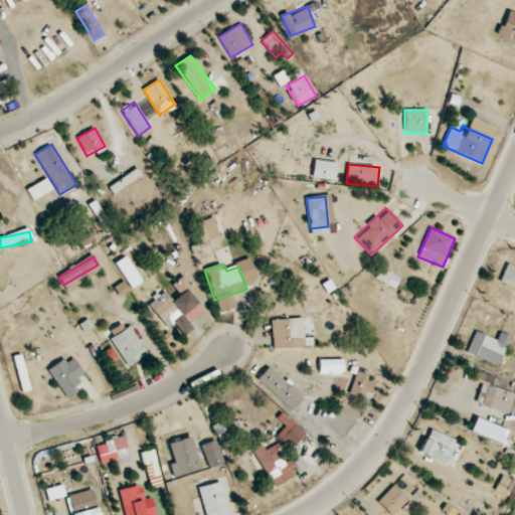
[(148,306),(174,336),(190,322),(184,315),(200,301),(180,279),(172,285),(178,293),(171,299),(164,291),(148,306)]
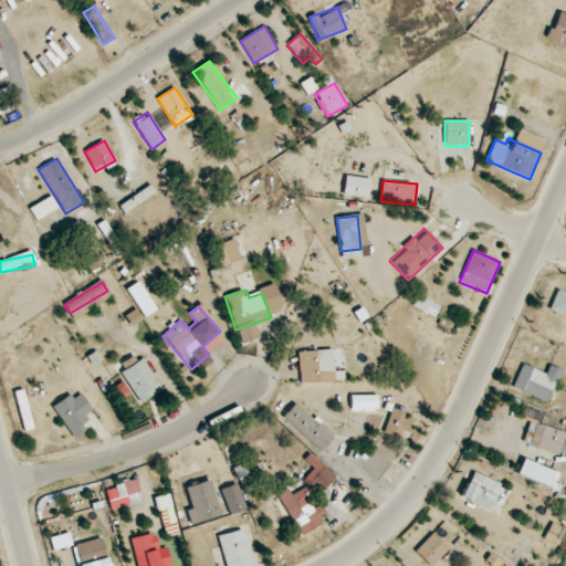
[(299,350),(300,384),(335,383),(335,349),(299,350)]
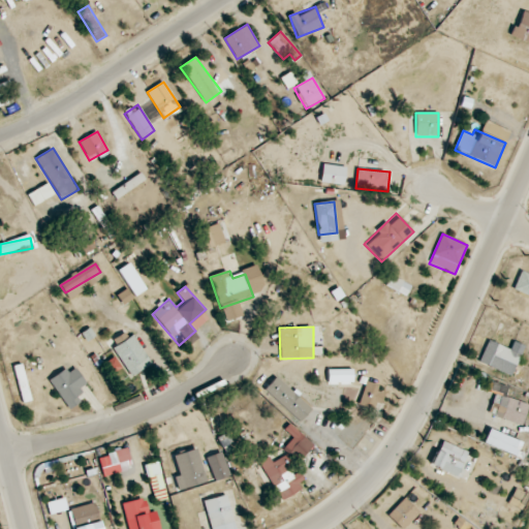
[(132,378),(153,363),(132,335),(112,350),(132,378)]
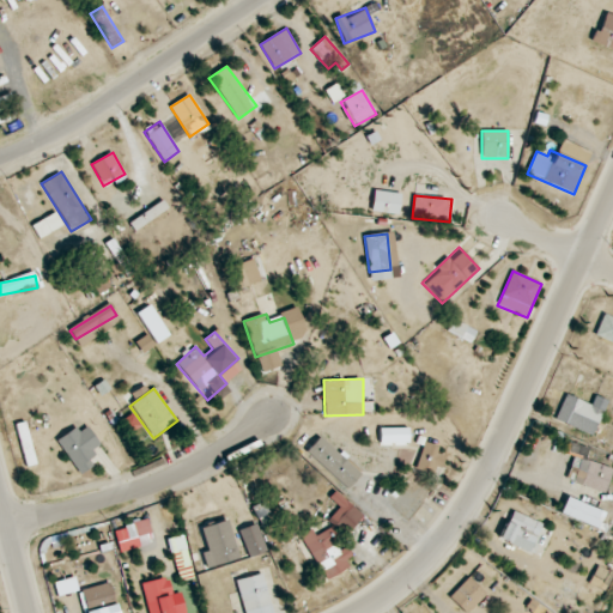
[(592,406),(566,395),(556,422),(593,437),(606,401),(596,398),(592,406)]
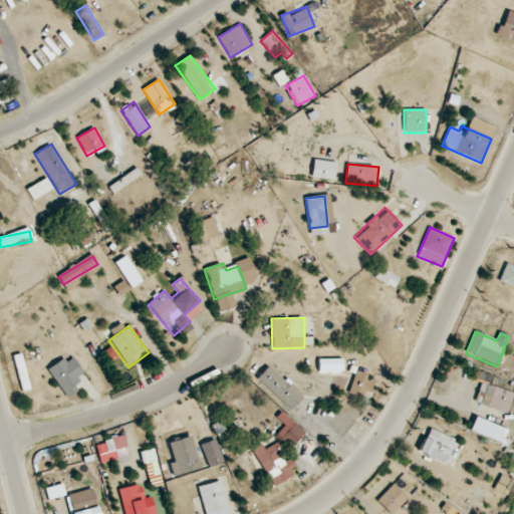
[(47,370),(67,398),(82,387),(75,377),(84,371),(71,353),(47,370)]
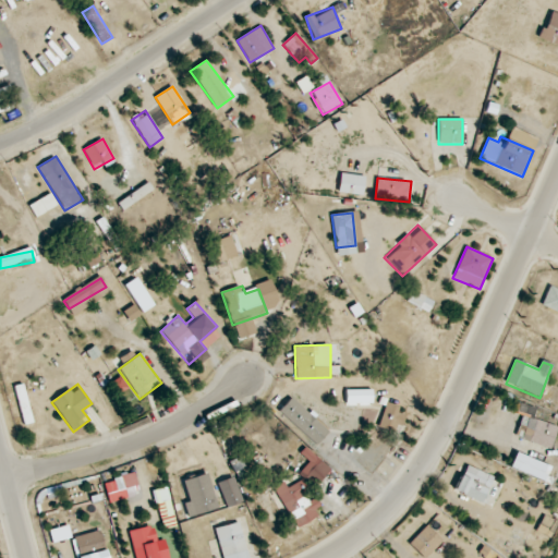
[(346,405),(372,405),(372,390),(346,390),(346,405)]
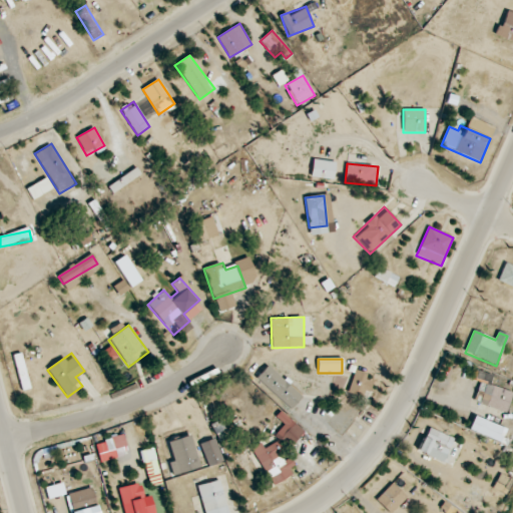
[(304,396),(269,364),(257,378),(291,410),(304,396)]
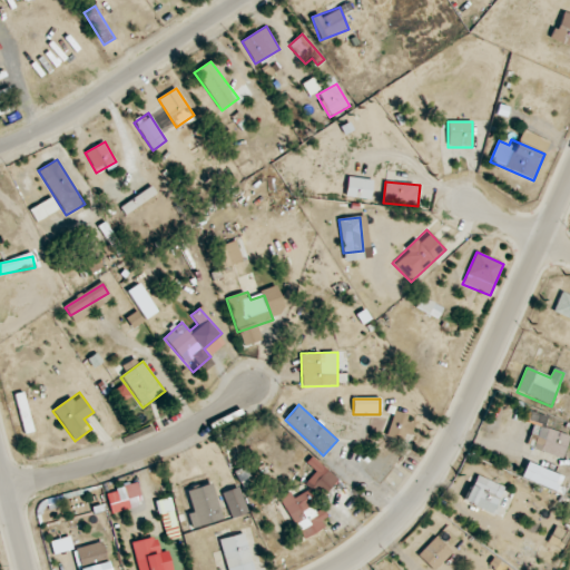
[(385,436),(405,445),(416,420),(395,411),(385,436)]
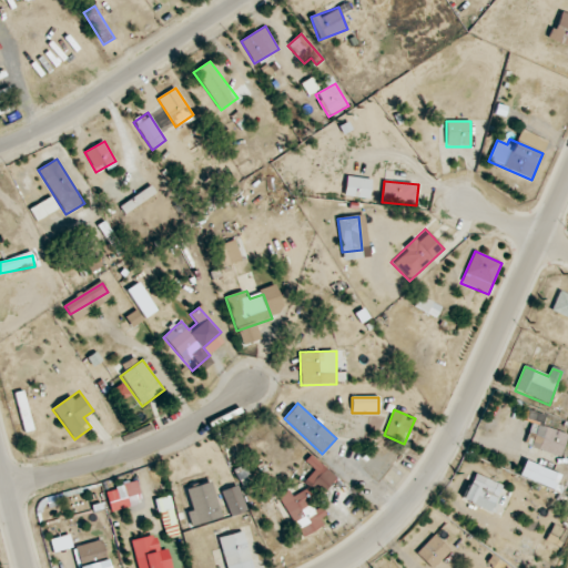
[(567,437),(567,435),(535,421),(525,444),(558,459),(567,437)]
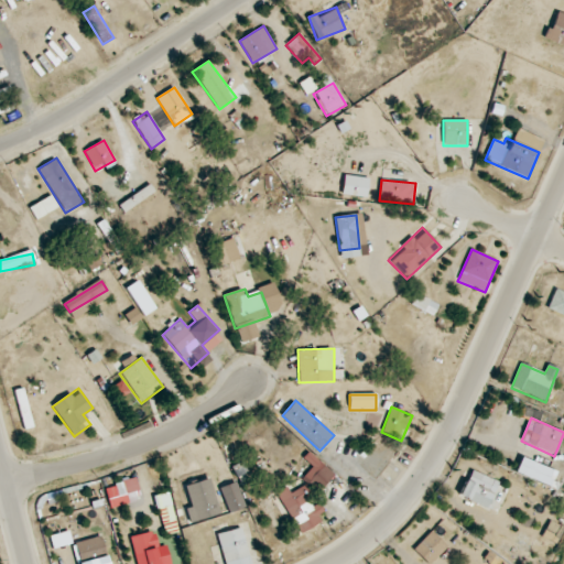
[(313,467),(304,477),(315,486),(331,468),(310,451),(303,458),(313,467)]
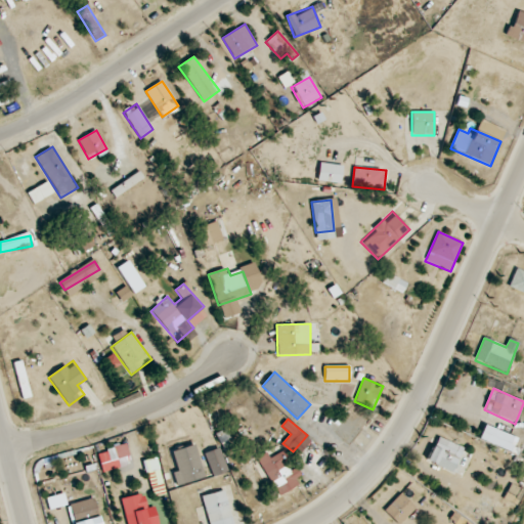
[(463,479),(475,453),(438,437),(427,463),(463,479)]
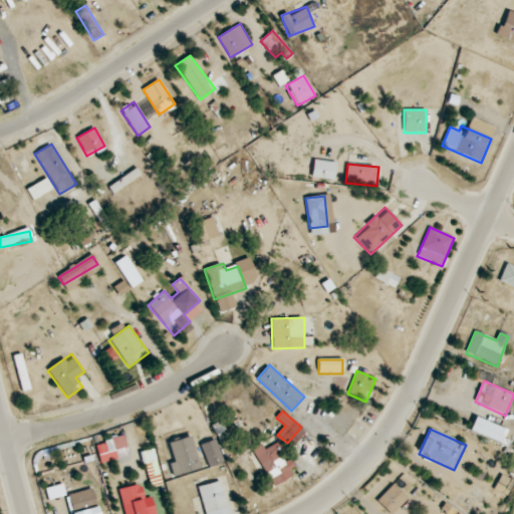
[(105,441),(108,453),(127,448),(123,436),(105,441)]
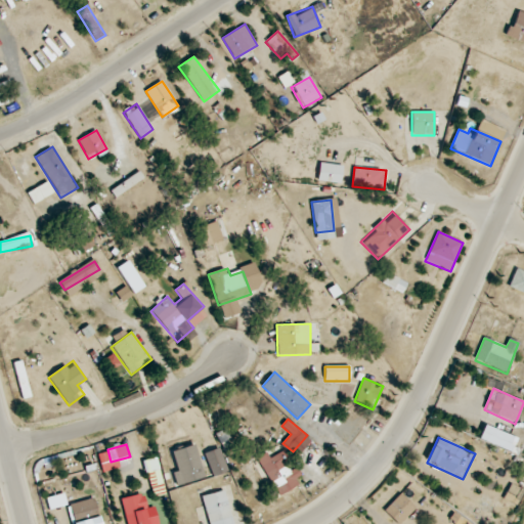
[(302,482),(279,448),(258,463),(280,496),(302,482)]
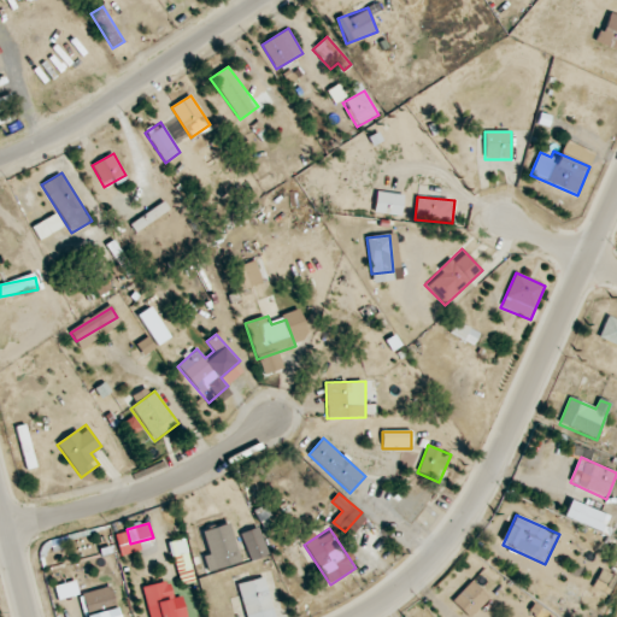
[(197,583),(183,540),(169,544),(181,588),(197,583)]
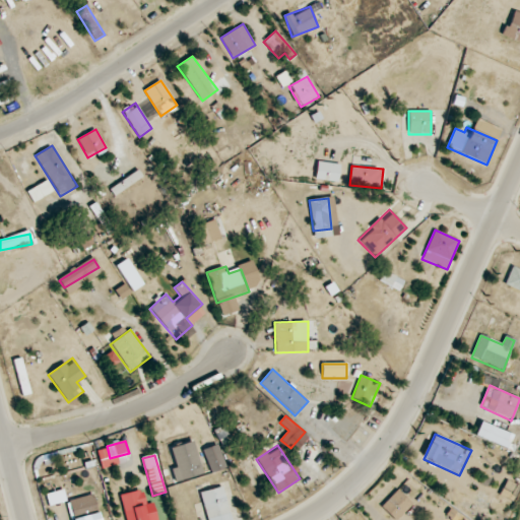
[(517,483),(503,483),(503,501),(517,501),(517,483)]
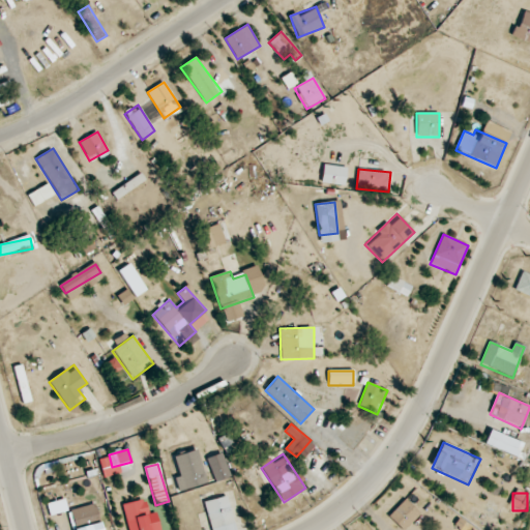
[(221,527),(222,529),(229,529),(229,526),(235,524),(227,496),(204,503),(211,529),(221,527)]
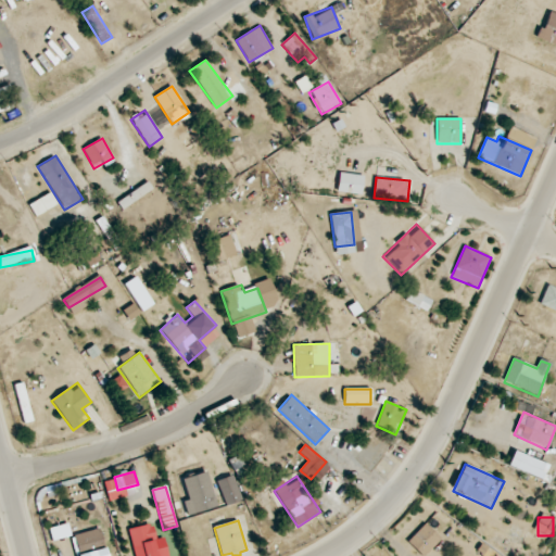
[(407,542),(421,555),(426,555),(443,539),(427,522),(407,542)]
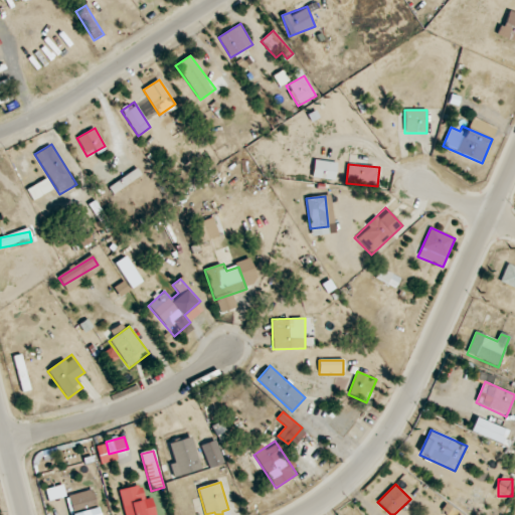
[(67,497),(71,514),(100,514),(93,490),(67,497)]
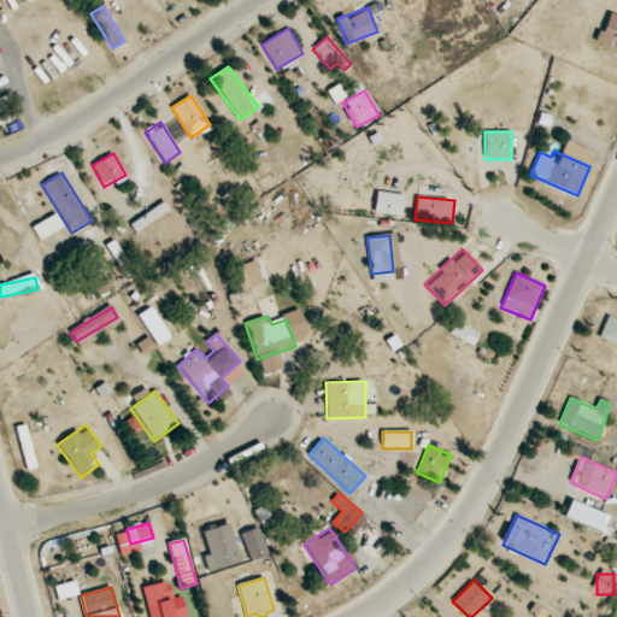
[(147,606),(150,616),(187,616),(183,598),(147,606)]
